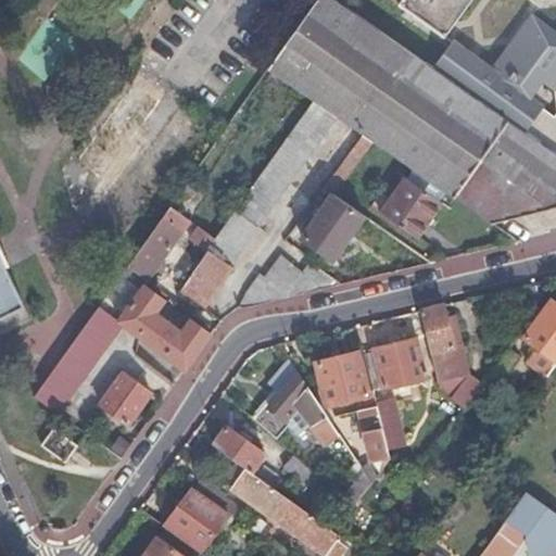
[(369,141),(492,225),(555,207),(555,155),(532,139),(431,67),(336,0),(310,0),(262,66),(311,100),(332,115),(357,133),(369,141)]
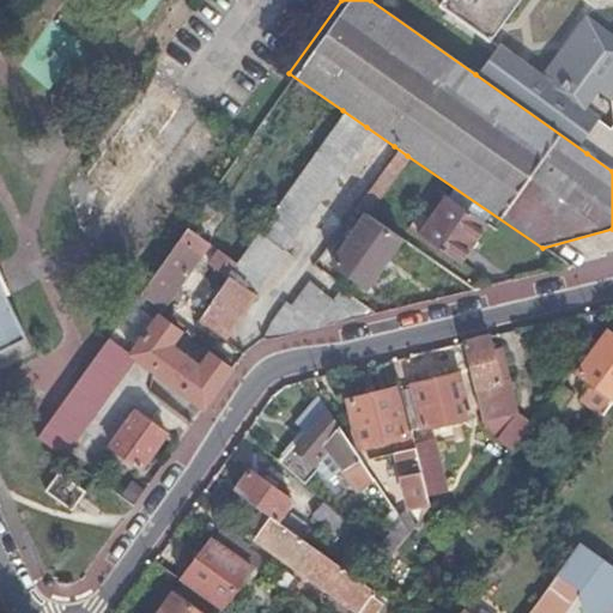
[(438,0),(437,4),(489,42),(489,41),(487,40),(515,0),(438,0)]
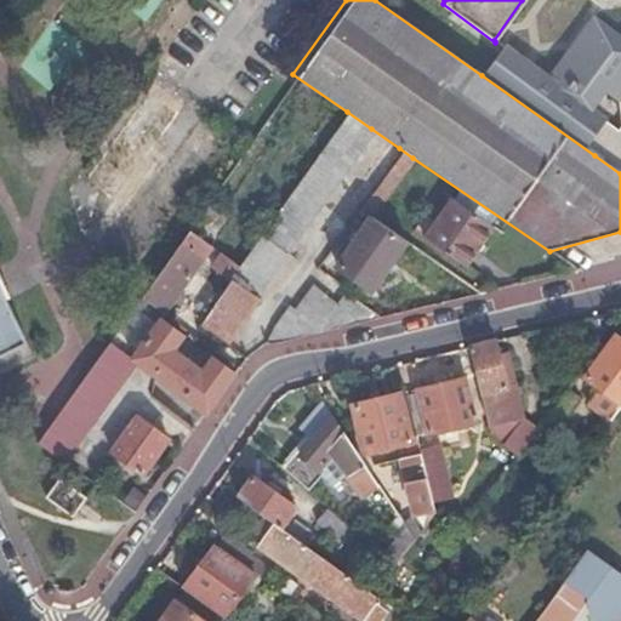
[(594,155),(620,174),(620,112),(619,113),(617,110),(616,110),(619,123),(615,127),(586,107),(600,86),(614,97),(615,101),(616,101),(616,97),(620,90),(620,30),(617,35),(591,16),(547,78),(501,45),(500,46),(501,47),(482,75),(594,155)]
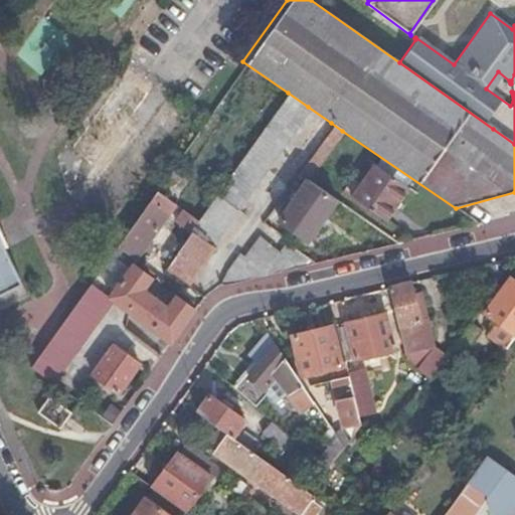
[(288,93),(194,220),(190,226),(211,240),(233,209),(234,210),(308,107),(288,93)]
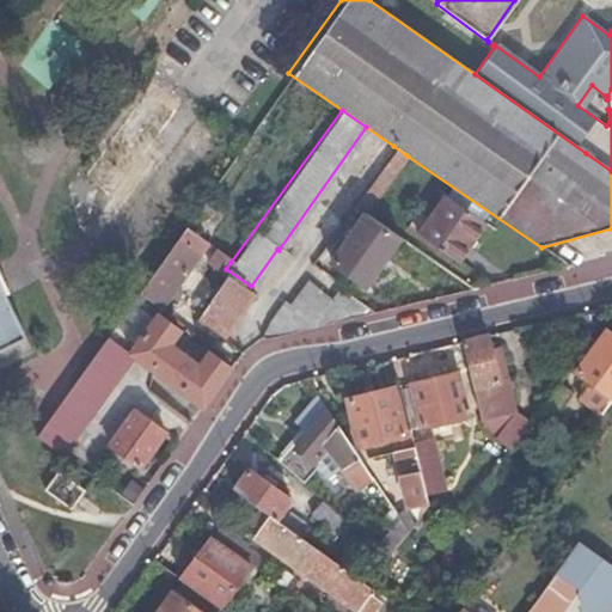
[(357,209),(362,212),(365,213),(407,155),(393,146),(350,203),(357,209)]
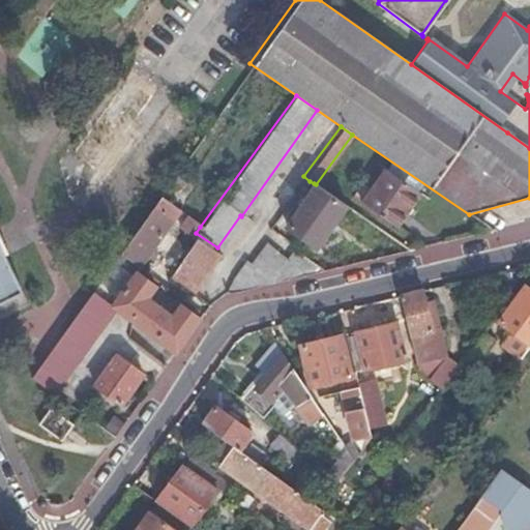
[(359,203),(395,228),(419,193),(378,165),(364,186),(369,189),(359,203)]
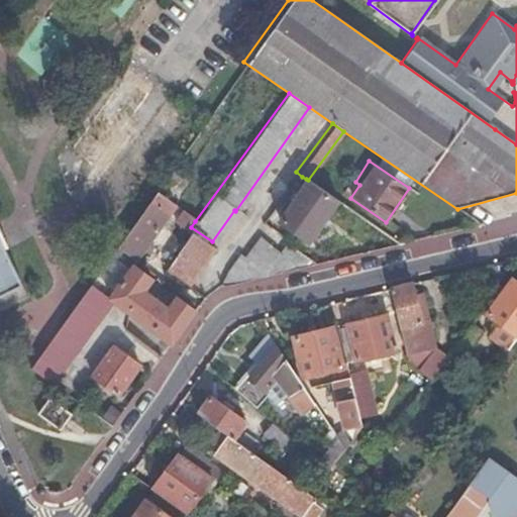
[(286,186),(293,191),(302,177),(296,172),(286,186)]
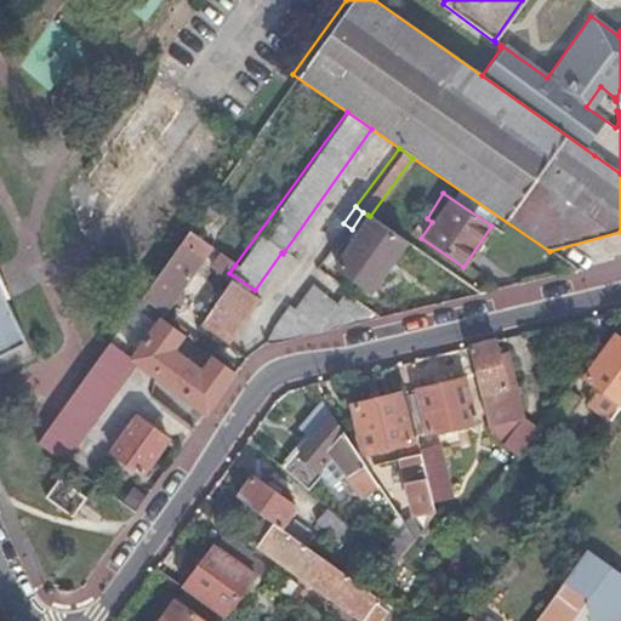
[(330,265),(366,290),(402,239),(380,222),(370,216),(368,215),(330,265)]
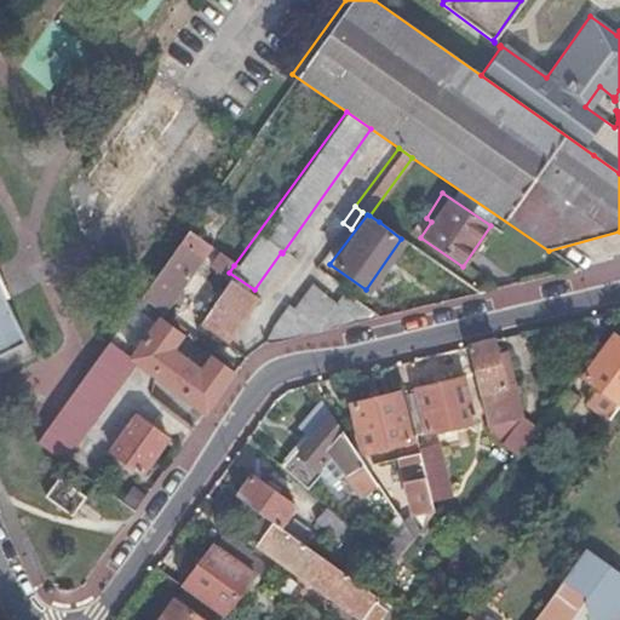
[(431,222),(426,218),(422,214),(411,230),(420,237),(431,222)]
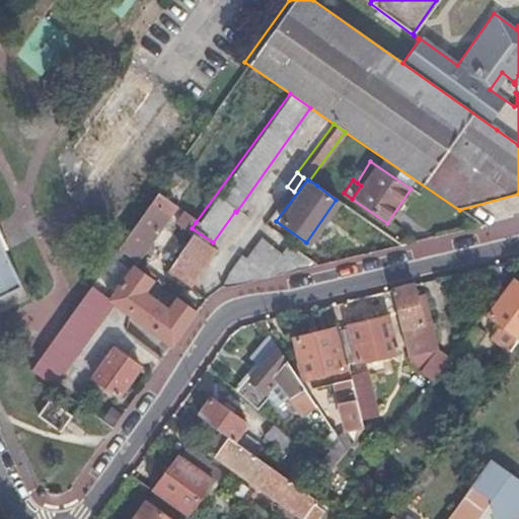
[(115,248),(132,261),(140,249),(144,253),(148,247),(144,244),(172,205),(154,192),(115,248)]
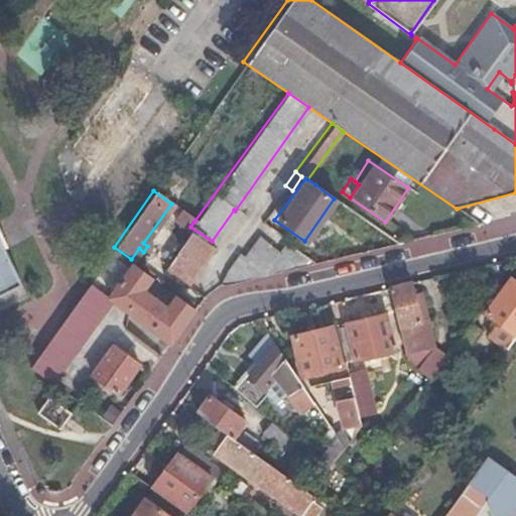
[(188,230),(190,227),(195,221),(180,211),(171,223),(185,234),(188,230)]
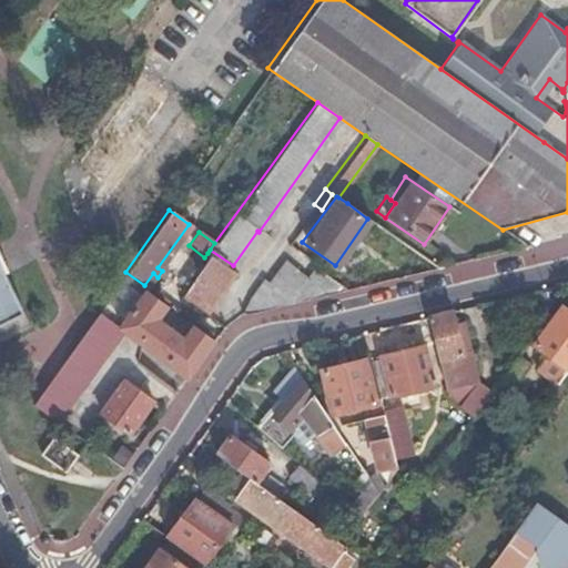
[(176,295),(203,313),(234,272),(208,253),(204,257),(176,295)]
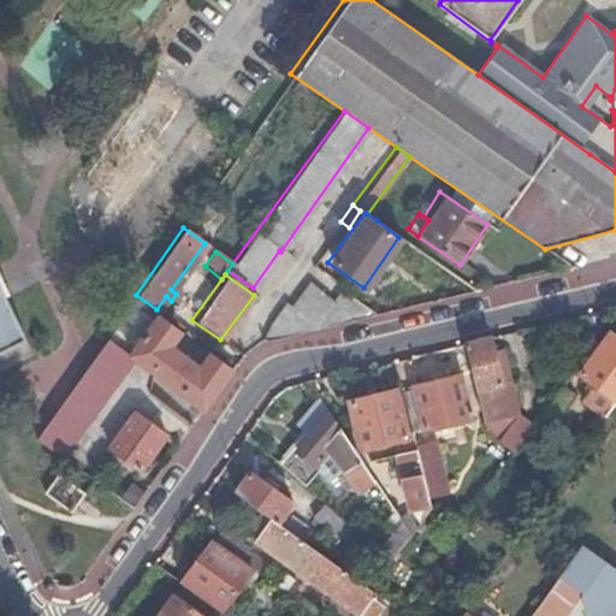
[(290,306),(262,343),(378,314),(345,291),(336,306),(312,284),(294,308),(290,306)]
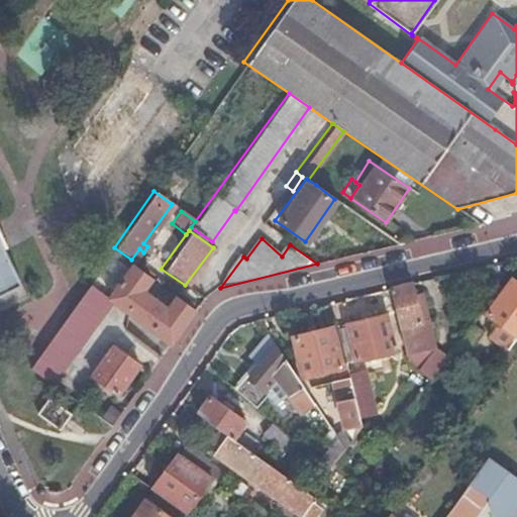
[(131,268),(132,268),(131,260),(114,247),(109,254),(130,270),(131,268)]
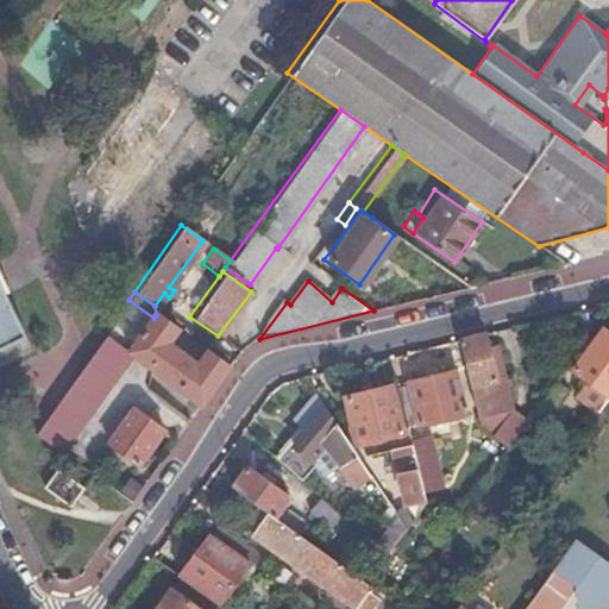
[(0,345),(20,336),(0,293),(0,345)]
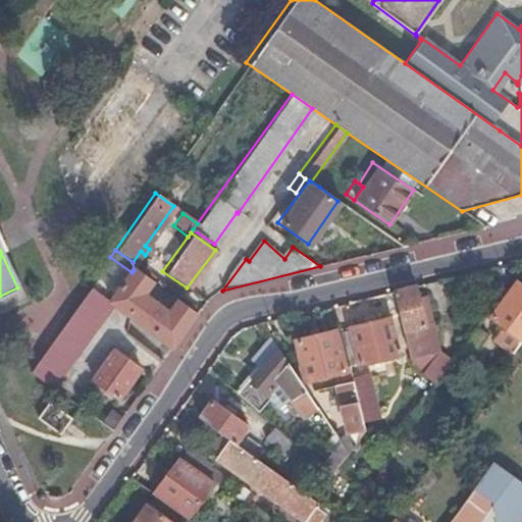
[(30,372),(79,407),(96,383),(116,399),(138,368),(123,358),(136,341),(124,333),(114,326),(123,314),(127,317),(170,348),(195,315),(176,302),(169,313),(145,296),(153,284),(134,270),(133,270),(132,272),(109,302),(89,288),(30,372)]
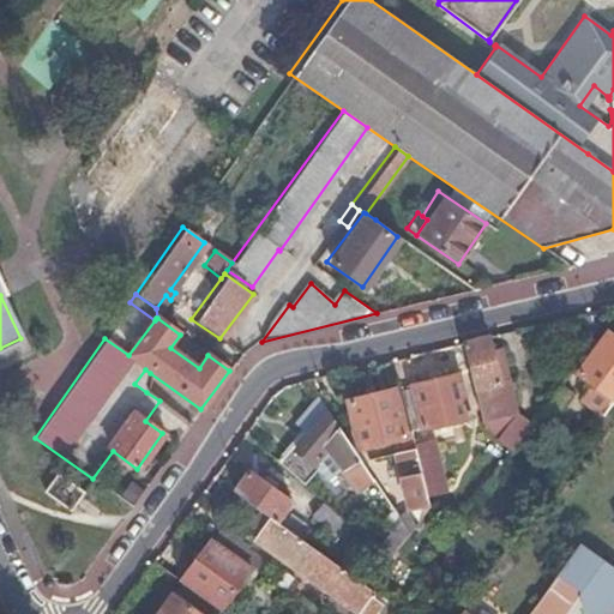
[(578,401),(600,415),(613,393),(613,339),(603,332),(573,373),(589,385),(578,401)]
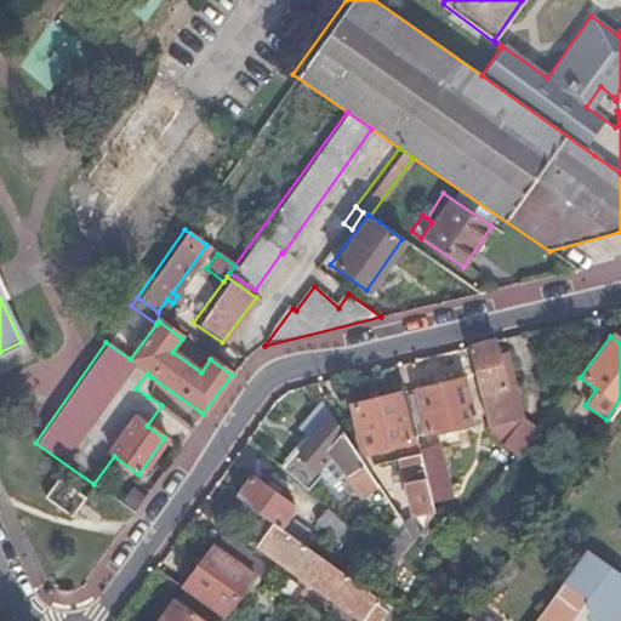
[(488,428),(523,419),(505,352),(495,354),(491,341),(466,347),(488,428)]
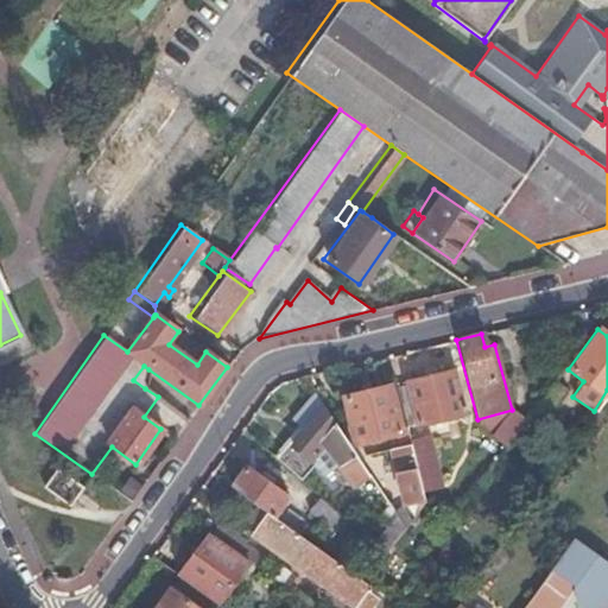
[(133,380),(145,388),(149,369),(144,366),(133,380)]
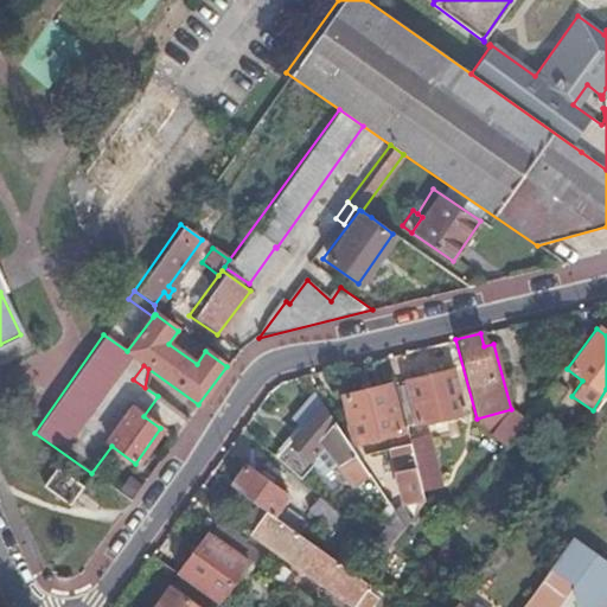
[(414,421),(461,410),(452,366),(404,378),(406,382),(394,384),(402,422),(414,420),(414,421)]
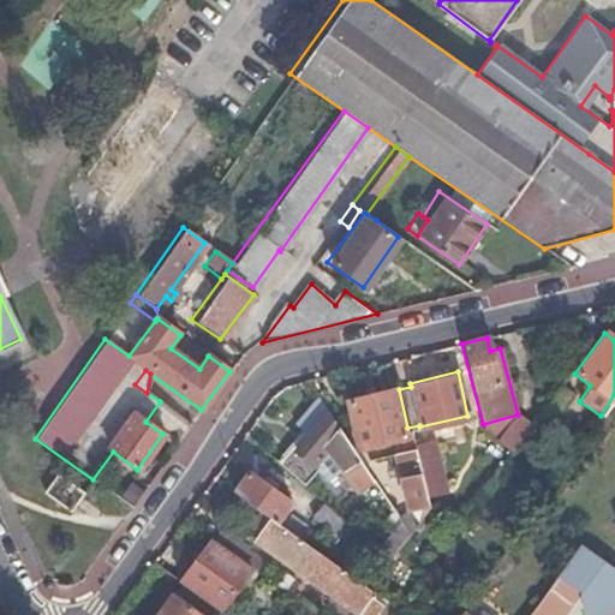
[(347,400),(358,446),(407,434),(405,429),(395,387),(377,393),(347,400)]
